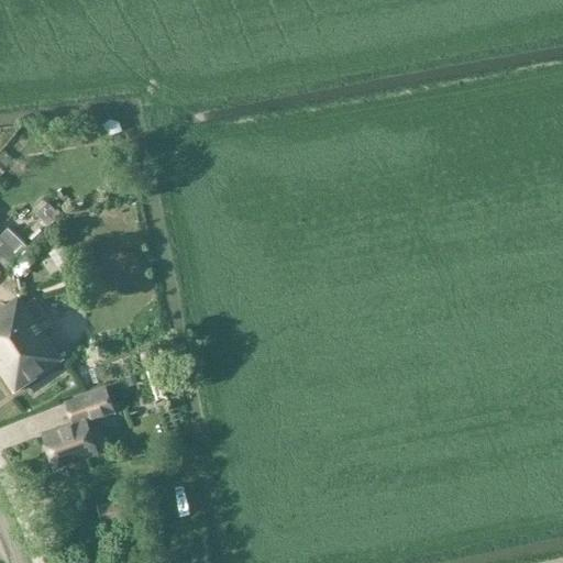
[(103,127),(112,143),(124,140),(124,124),(103,127)]
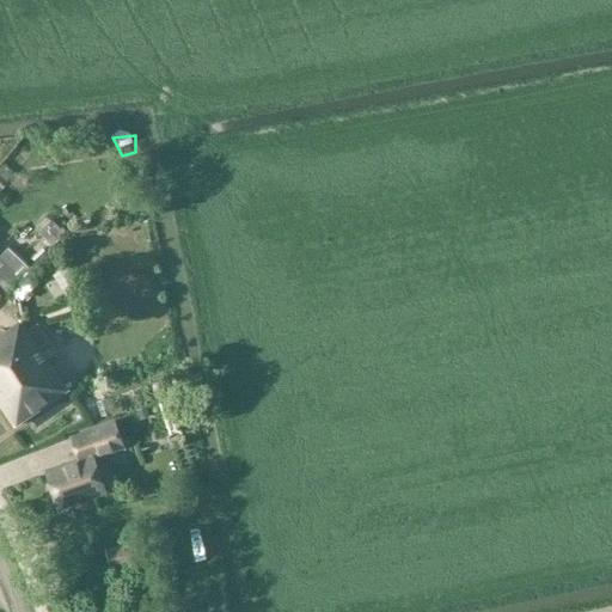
[(2,258),(0,259),(0,281),(11,292),(23,301),(37,286),(25,274),(31,268),(11,249),(2,258)]
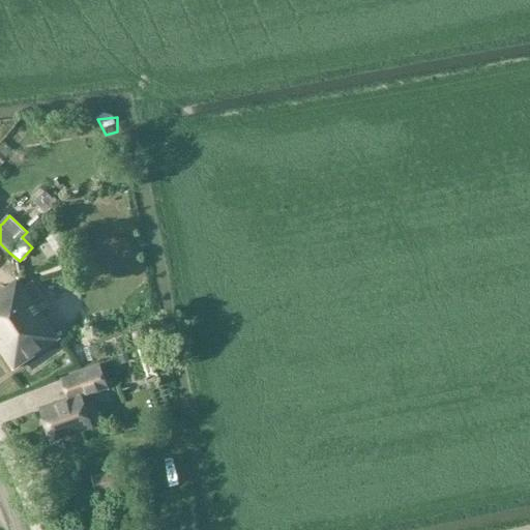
[(0,351),(12,370),(59,339),(21,283),(8,291),(5,287),(0,290),(0,351)]
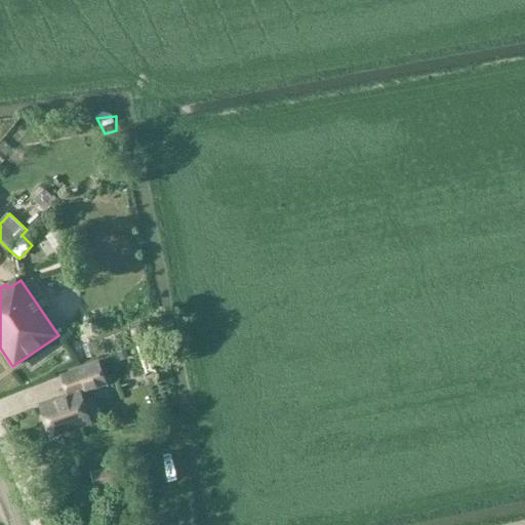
[(106,387),(97,367),(63,380),(69,397),(42,407),(54,438),(92,423),(81,396),(106,387)]
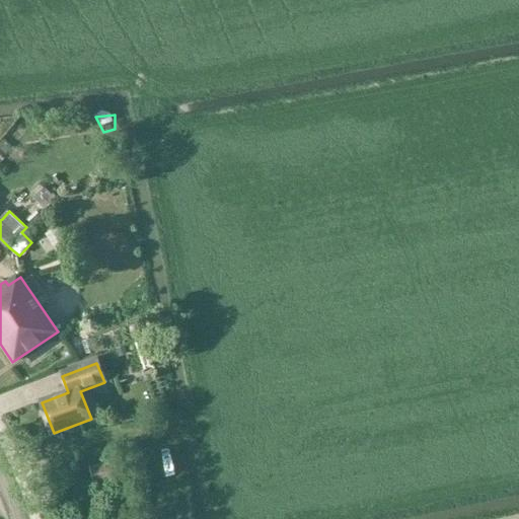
[(93,484),(119,477),(114,459),(88,465),(93,484)]
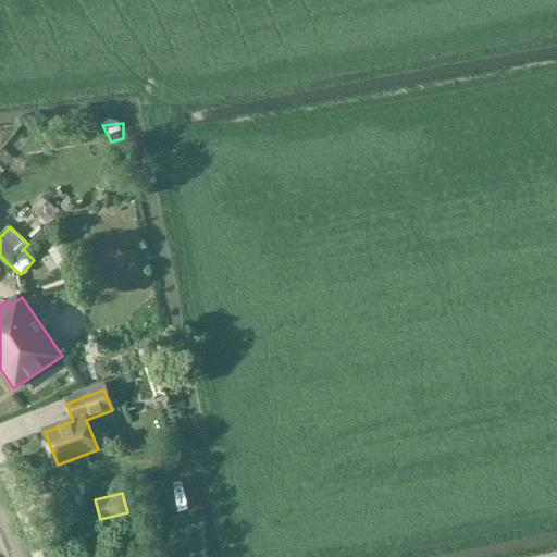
All buildings are outlined.
